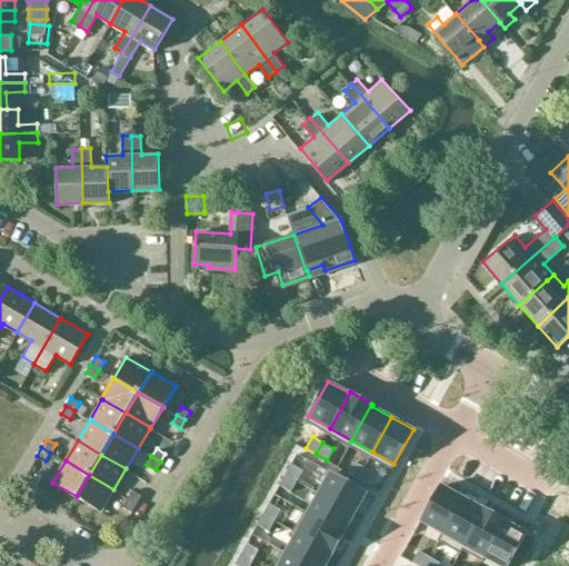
[(355,460),(348,472),(358,478),(365,466),(355,460)]
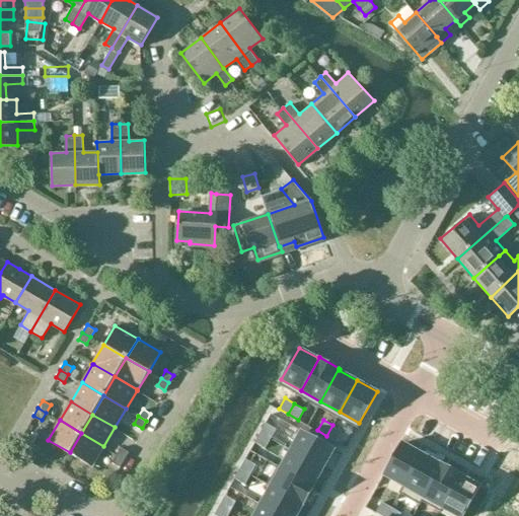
[(266,422),(260,432),(271,438),(276,428),(266,422)]
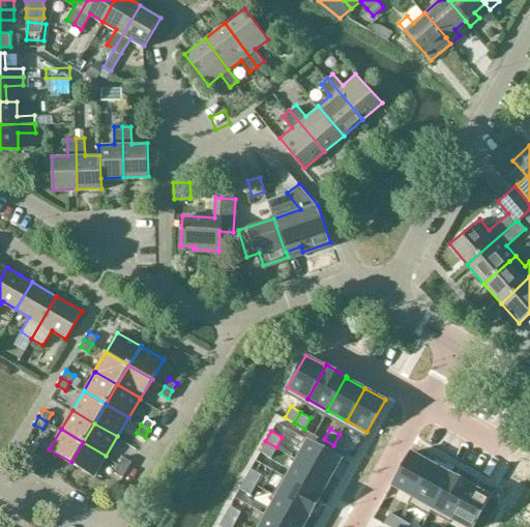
[(340,434),(333,445),(344,450),(350,439),(340,434)]
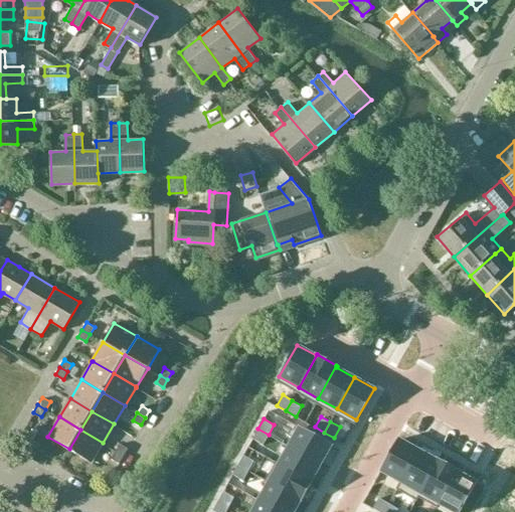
[(300,427),(289,445),(321,463),(331,444),(300,427)]
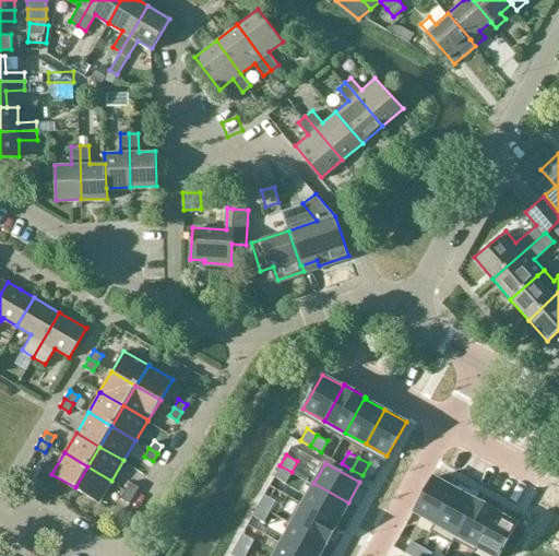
[(280,465),(274,475),(286,482),(292,472),(280,465)]
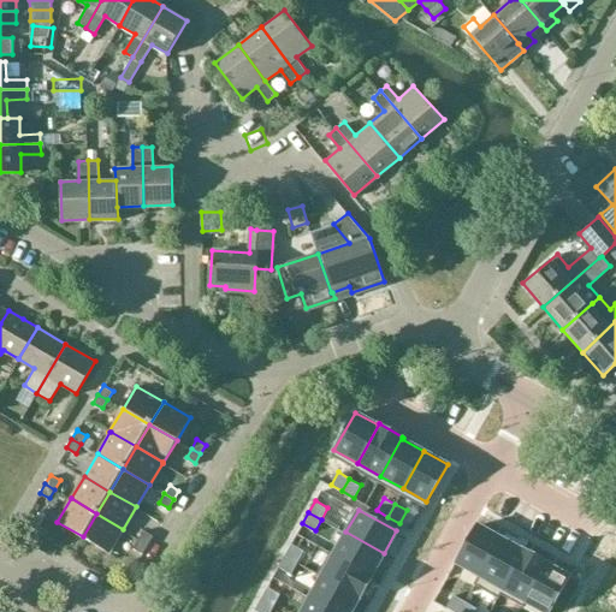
[(110,552),(123,529),(96,514),(83,536),(110,552)]
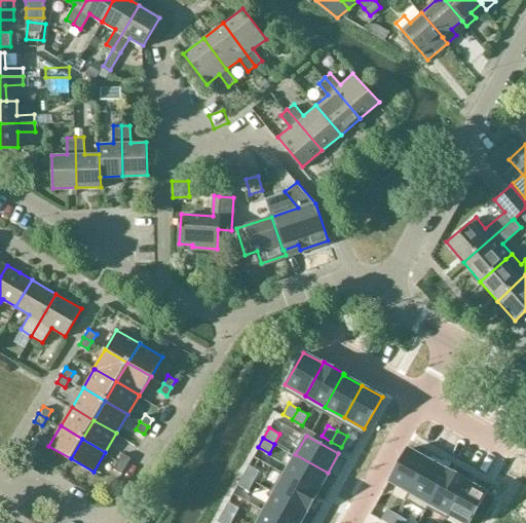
[(407,448),(389,480),(408,491),(405,497),(405,498),(427,459),(407,448)]
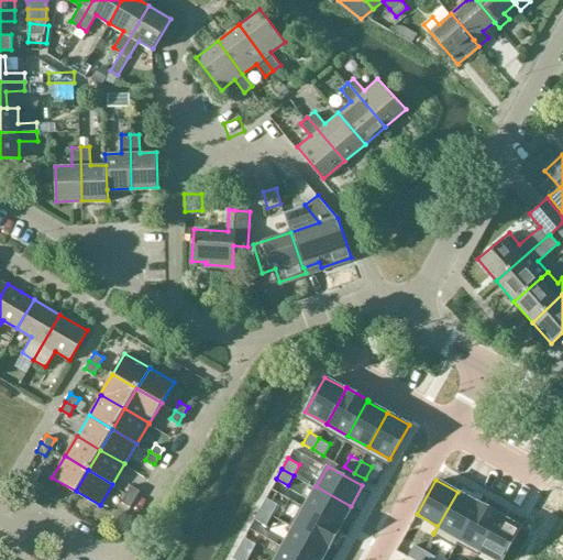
[(139,489),(131,484),(125,492),(134,497),(139,489)]
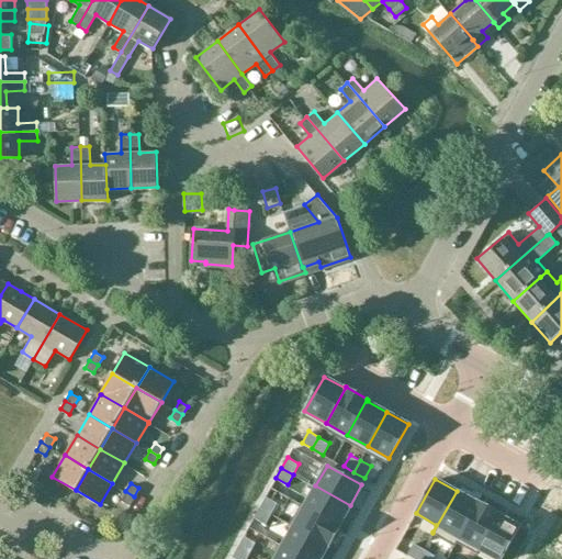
[(315,485),(304,505),(340,525),(340,524),(339,524),(350,505),(315,485)]
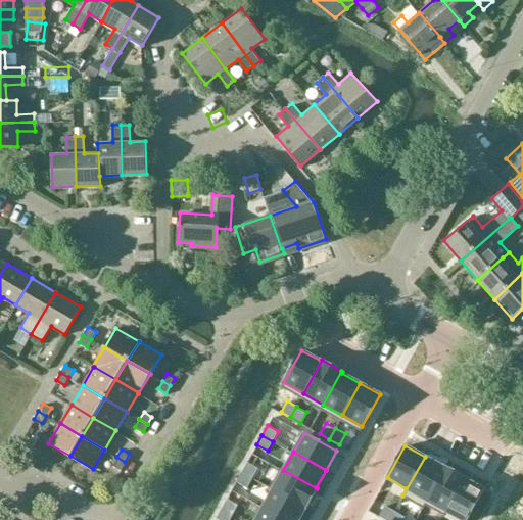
[(125,462),(116,457),(112,465),(121,469),(125,462)]
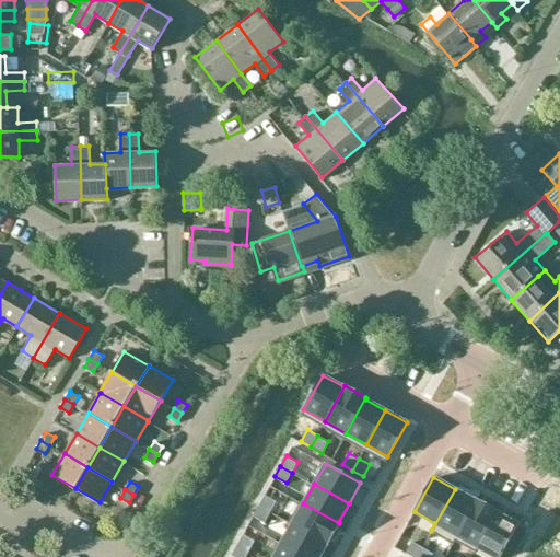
[(455,489),(431,531),(452,542),(476,499),(475,499),(475,500),(455,489)]
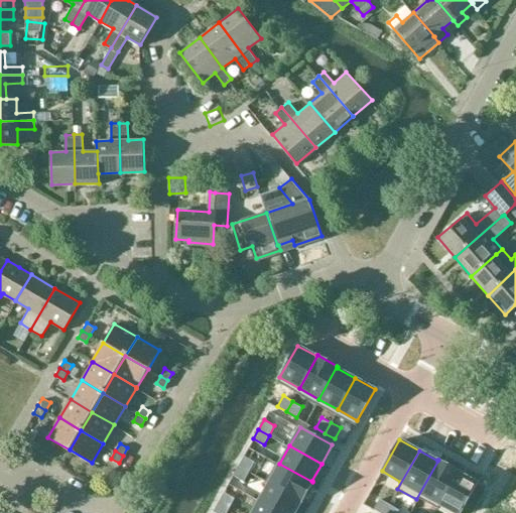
[(244,456),(238,465),(249,471),(254,462),(244,456)]
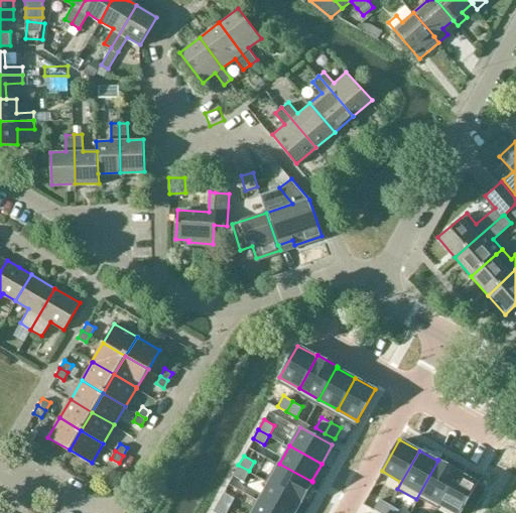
[(438,460),(416,499),(417,500),(419,497),(437,507),(458,471),(438,460)]
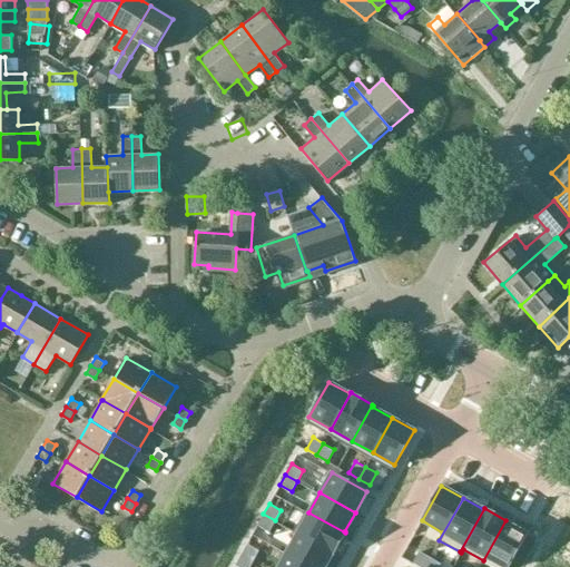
[(308,512),(297,533),(334,553),(345,533),(308,512)]
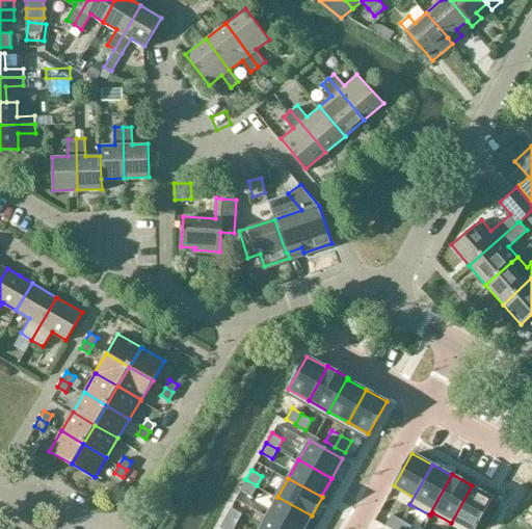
[(531,487),(514,478),(496,512),(515,524),(531,495),(531,487)]
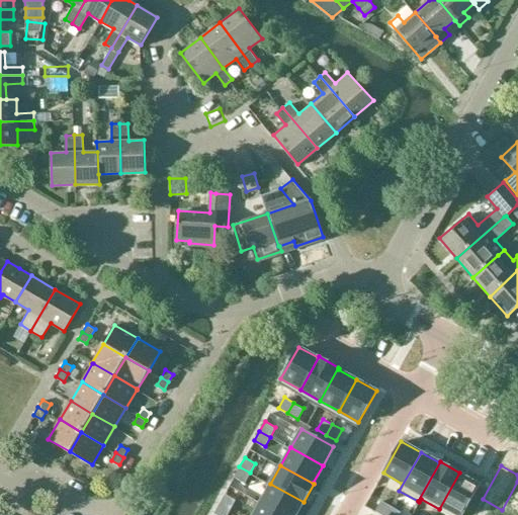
[(239,466),(234,477),(245,483),(250,473),(239,466)]
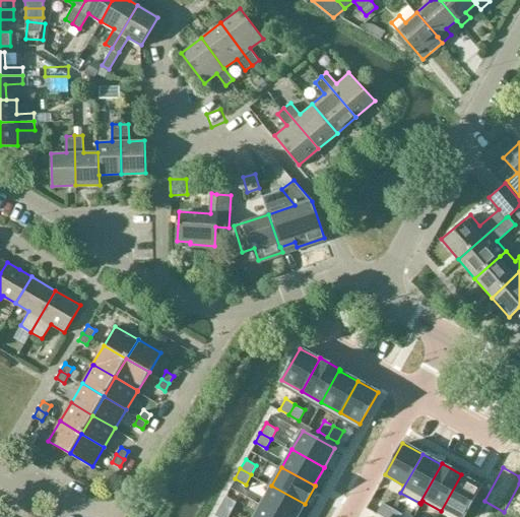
[(461,474),(441,511),(442,512),(444,508),(460,516),(463,516),(480,487),(461,475),(462,474),(461,474)]
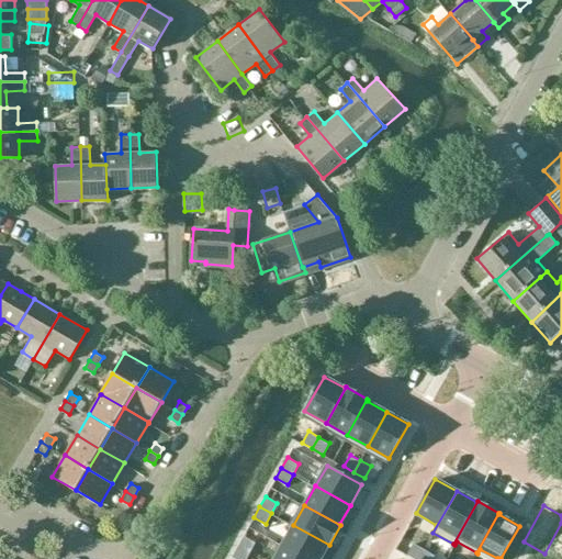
[(561,558),(561,523),(544,554),(553,558),(561,558)]
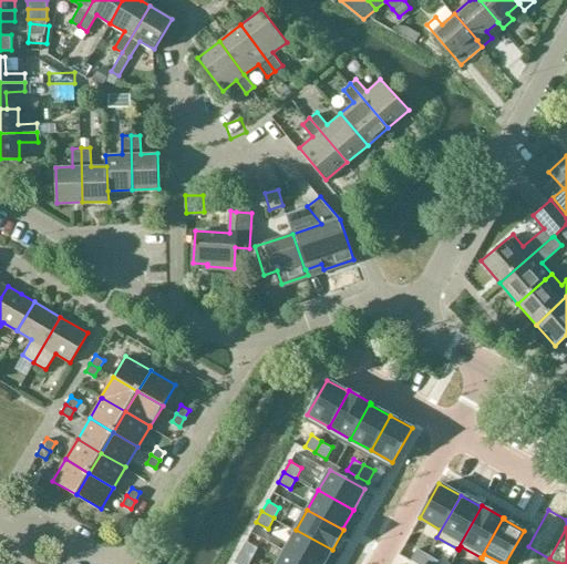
[(296,530),(285,550),(310,563),(322,563),(330,551),(331,551),(332,550),(296,530)]
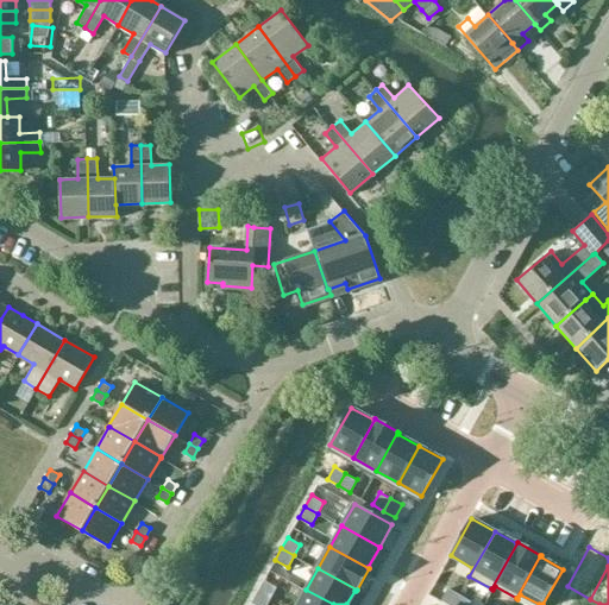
[(264,579),(258,591),(270,598),(276,586),(264,579)]
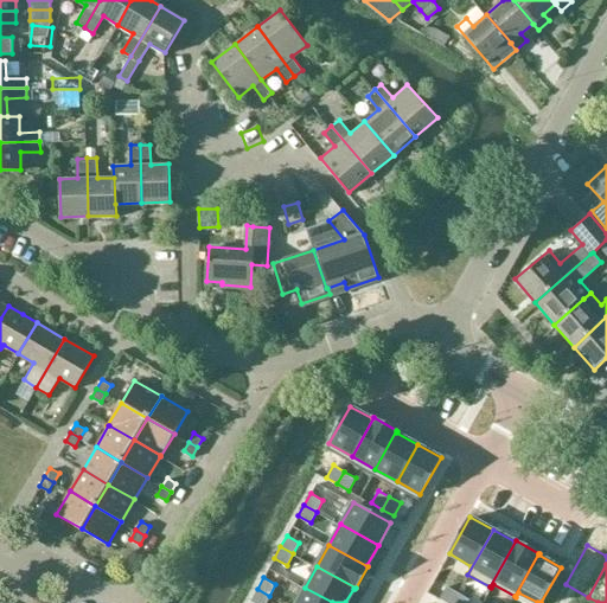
[(447,585),(440,597),(448,602),(451,602),(458,591),(447,585)]
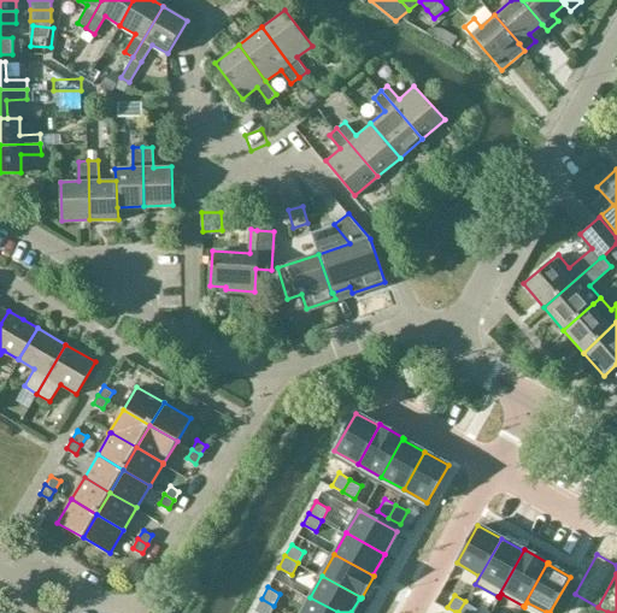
[(338,612),(310,597),(300,612),(338,612)]
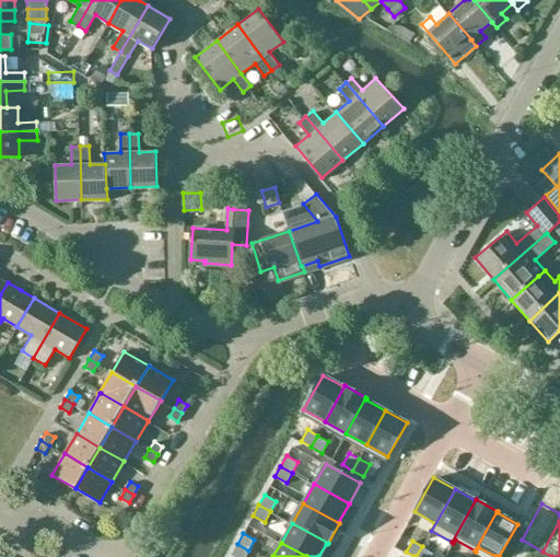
[(237,544),(231,554),(236,556),(244,556),(248,550),(237,544)]
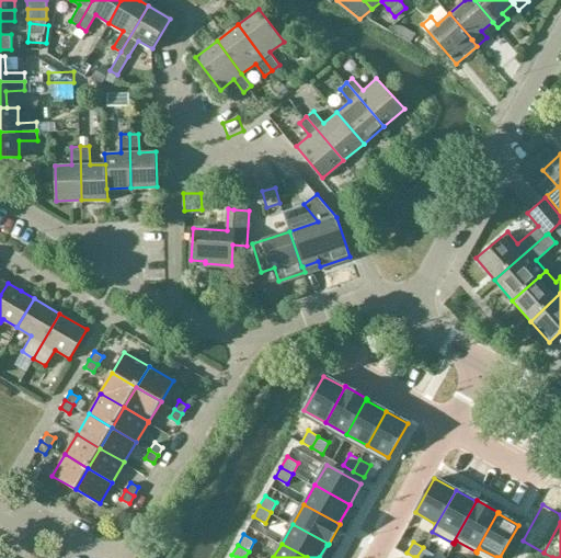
[(423,547),(416,557),(430,557),(433,553),(423,547)]
